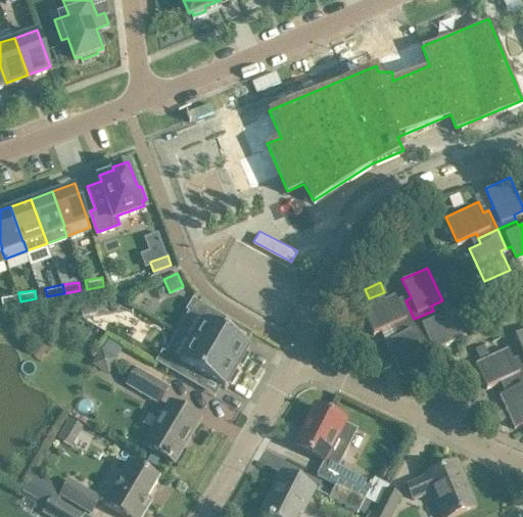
[(414,319),(406,300),(400,302),(395,291),(362,307),(373,331),(392,323),(394,328),(414,319)]
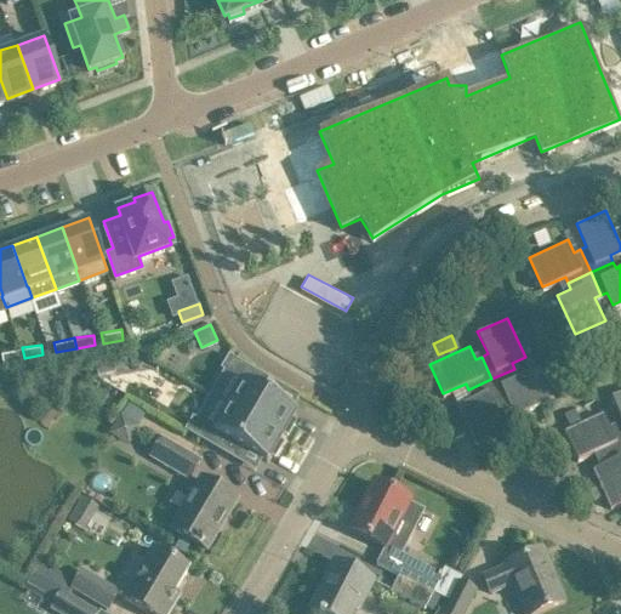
[(4,362),(24,358),(22,347),(1,352),(4,362)]
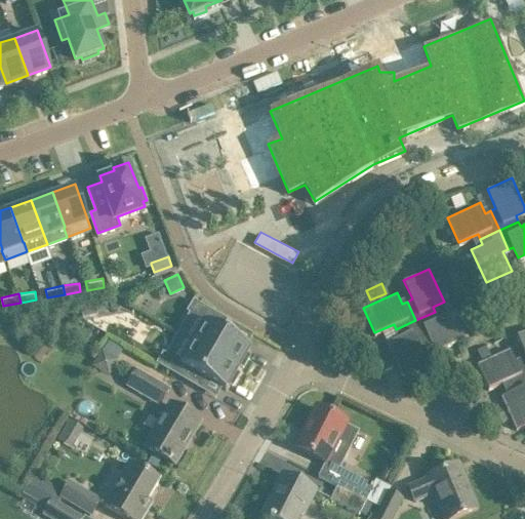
[(245,360),(249,352),(246,351),(250,344),(228,331),(234,320),(193,296),(187,308),(204,319),(193,338),(238,365),(242,358),(245,360)]
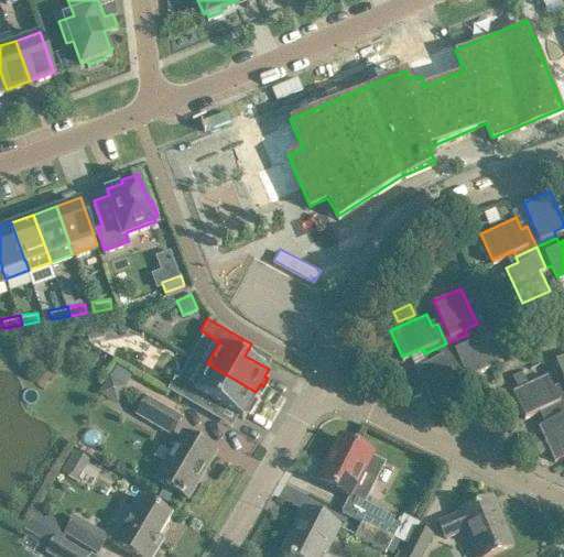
[(446,343),(456,364),(462,362),(467,374),(502,358),(490,331),(469,340),(467,335),(446,343)]
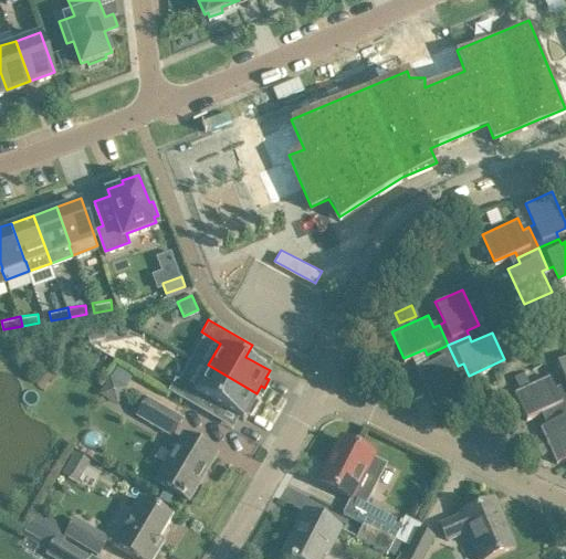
[(135,365),(144,351),(130,343),(122,356),(135,365)]
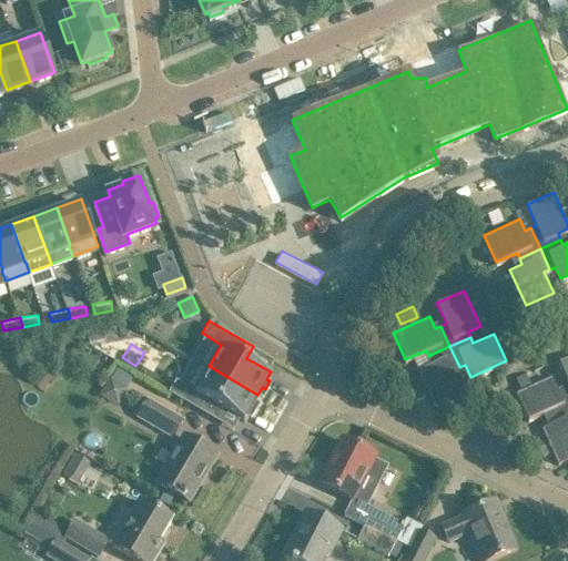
[(454,370),(459,367),(449,346),(428,356),(432,361),(419,367),(436,403),(463,390),(454,370)]
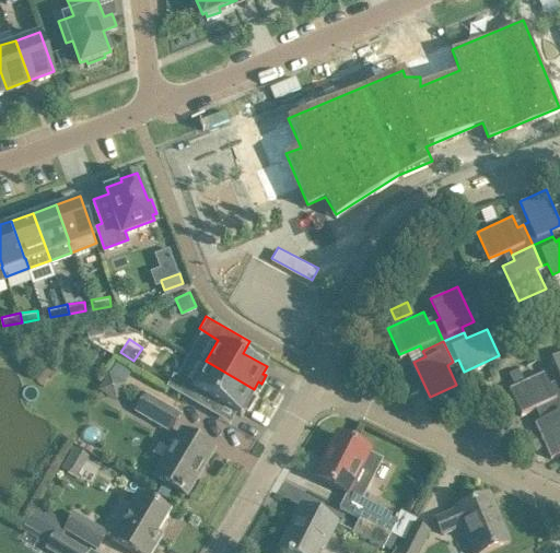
[(254,389),(206,361),(193,383),(174,372),(165,384),(210,409),(217,398),(241,412),(245,404),(247,407),(253,398),(249,397),(254,389)]
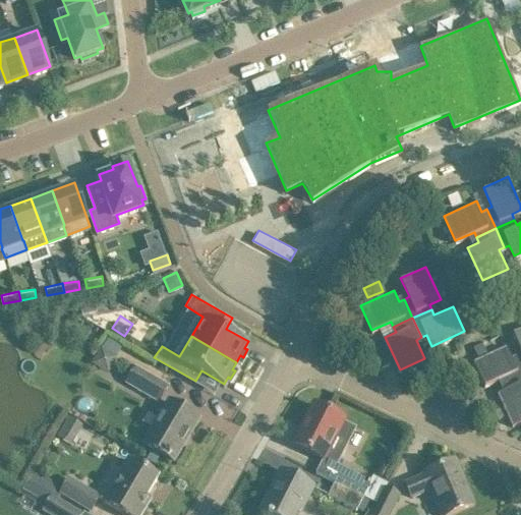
[(478,353),(487,348),(483,340),(474,344),(478,353)]
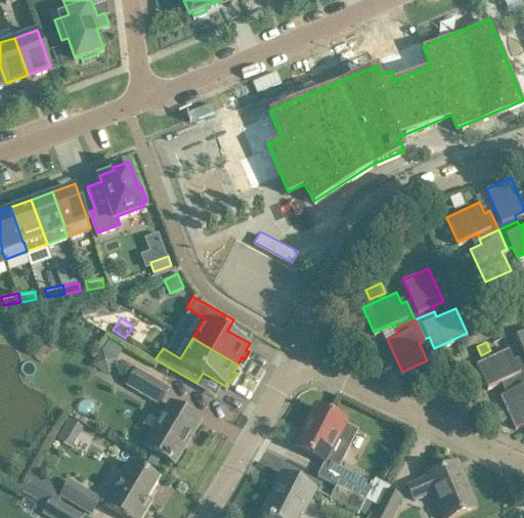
[(523,375),(523,364),(519,354),(514,356),(509,346),(476,360),(487,386),(507,377),(509,382),(523,375)]
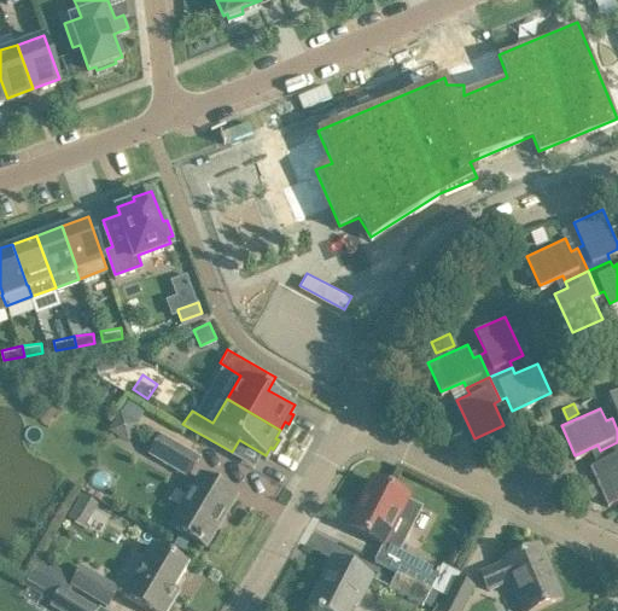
[(462,428),(456,414),(444,419),(450,434),(462,428)]
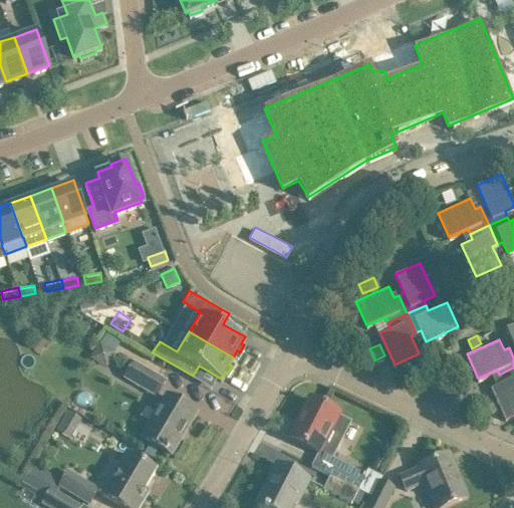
[(135,358),(125,374),(157,393),(166,376),(135,358)]
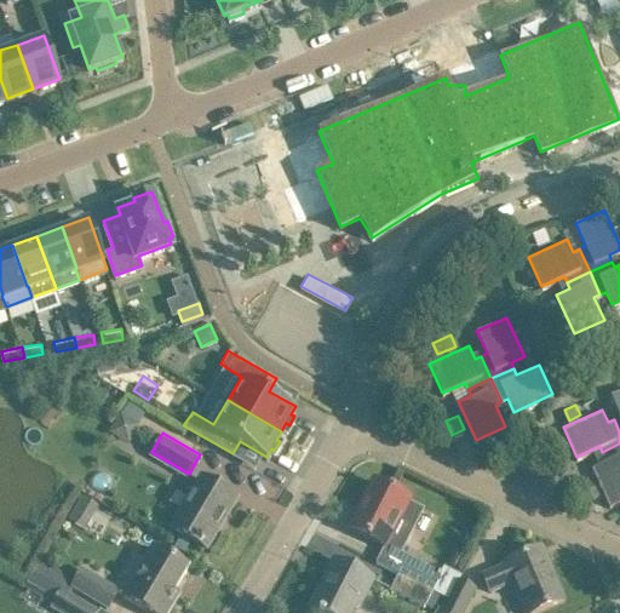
[(619,444),(602,452),(604,459),(592,465),(609,504),(619,498),(619,444)]
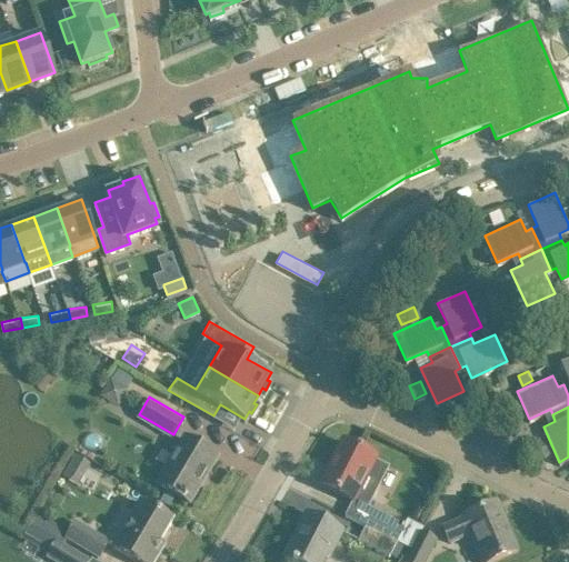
[(217,453),(198,442),(185,434),(157,480),(189,499),(217,453)]
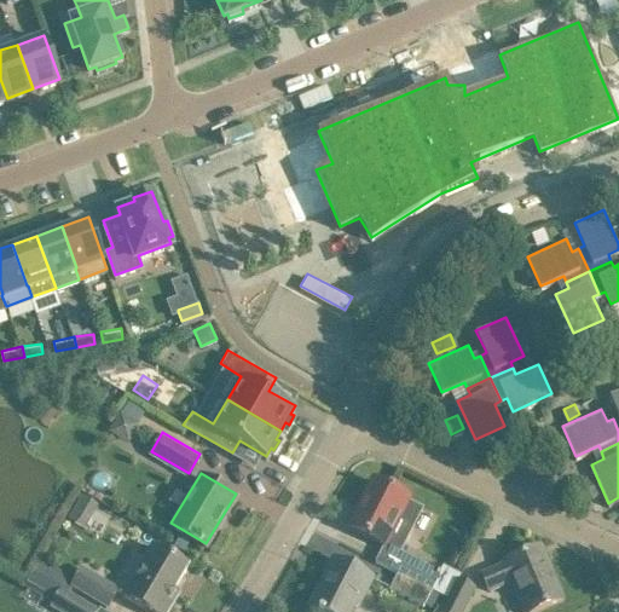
[(408,494),(374,477),(363,497),(365,498),(352,524),(350,523),(350,524),(399,549),(421,507),(418,502),(406,496),(408,494)]
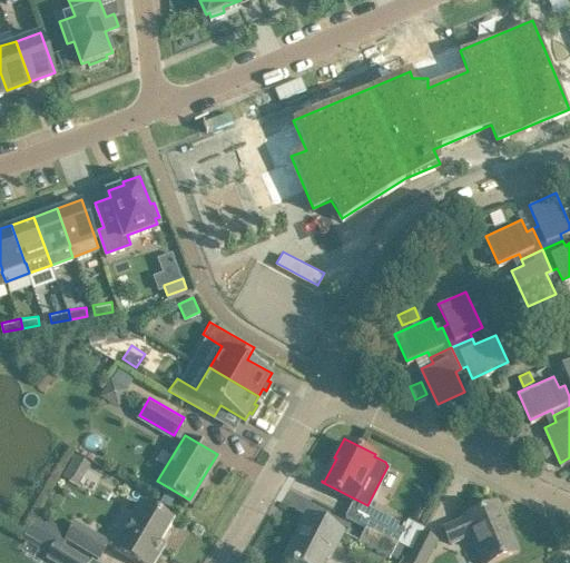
[(173,517),(154,506),(140,499),(114,545),(144,562),(151,562),(159,552),(154,549),(173,517)]
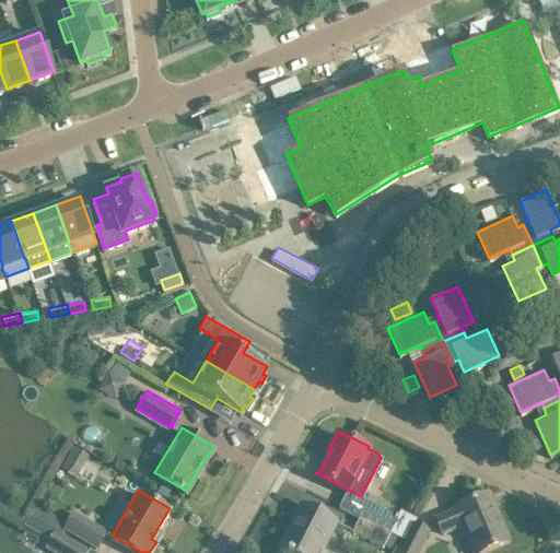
[(475,552),(489,545),(510,537),(501,519),(500,519),(488,493),(490,493),(489,491),(435,514),(442,529),(462,520),(475,552)]
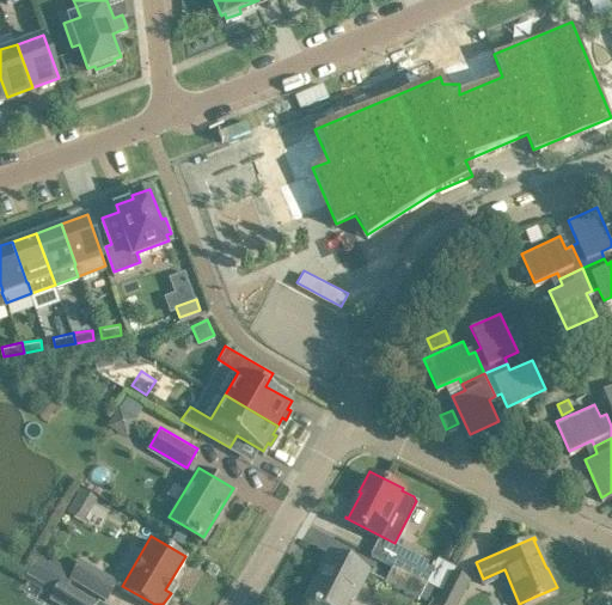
[(393,561),(427,579),(426,581),(434,585),(441,588),(442,586),(452,568),(436,560),(435,563),(401,545),(393,561)]
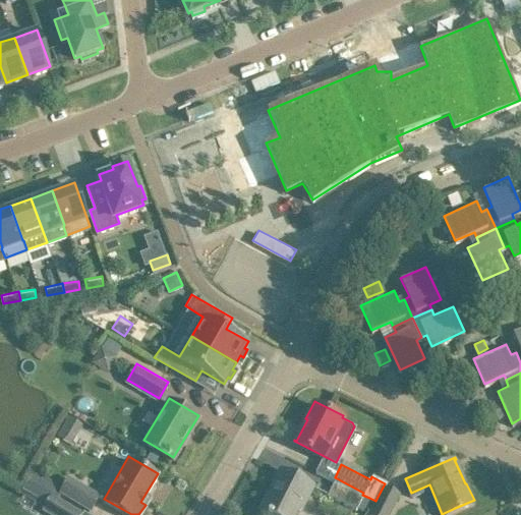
[(289,514),(307,480),(299,476),(281,467),(261,506),(269,510),(268,511),(272,513),(273,512),(278,514),(289,514)]
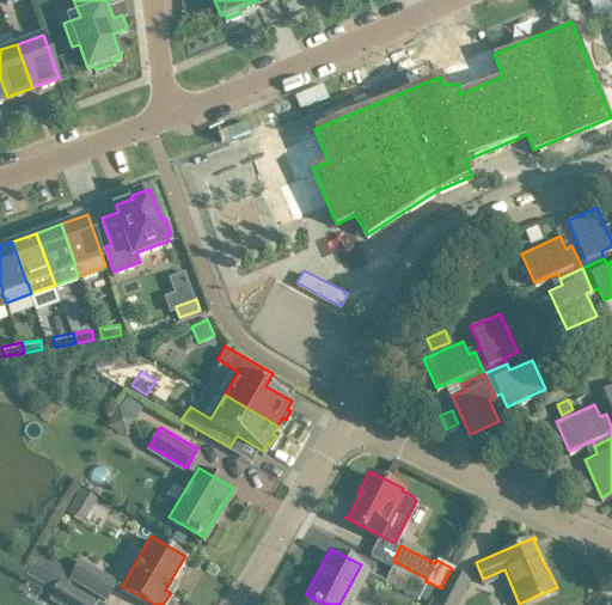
[(32,560),(23,575),(51,592),(50,596),(66,604),(93,604),(97,599),(32,560)]
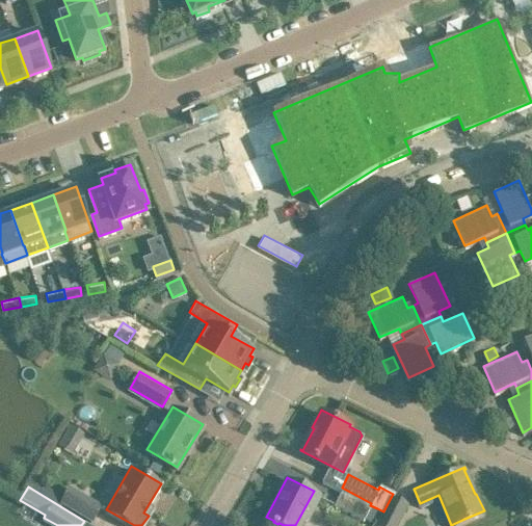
[(71,487),(62,501),(91,518),(100,503),(71,487)]
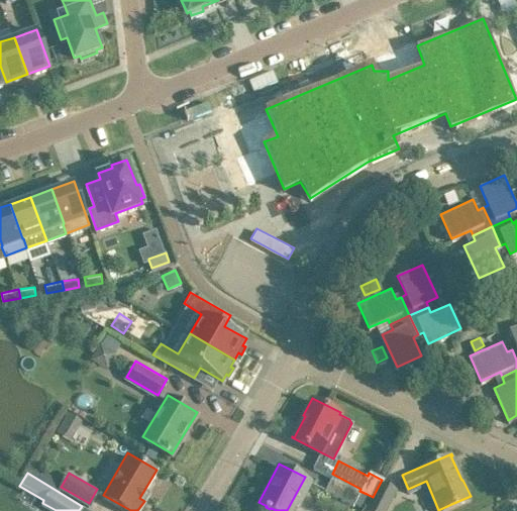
[(332,474),(325,488),(353,503),(354,502),(360,505),(367,494),(359,491),(360,489),(332,474)]
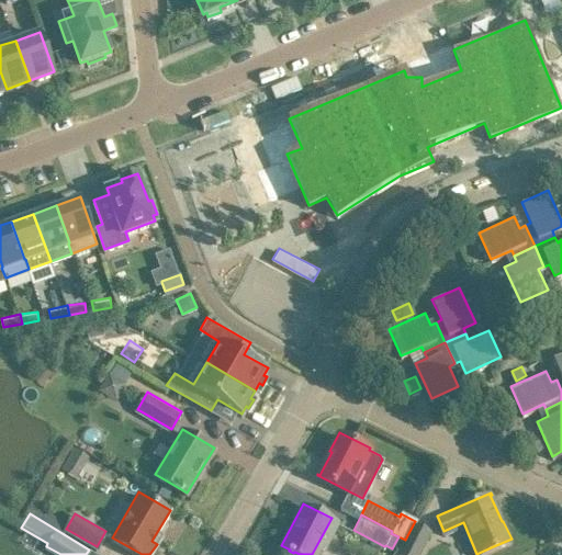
[(405,540),(397,554),(418,554),(431,530),(415,521),(406,537),(405,540)]
